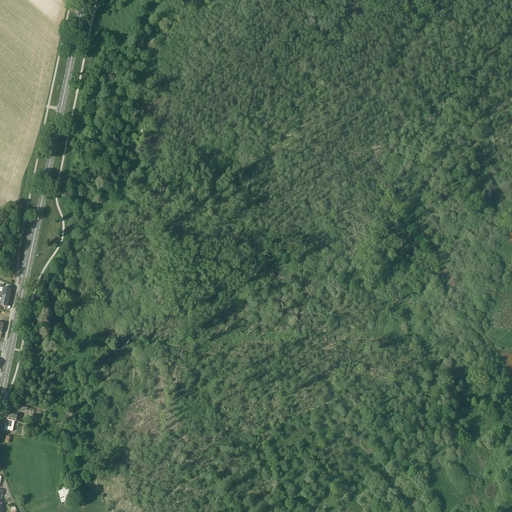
[(0,298),(1,298),(2,297),(9,298),(11,290),(4,288),(3,293),(0,292),(0,298)]
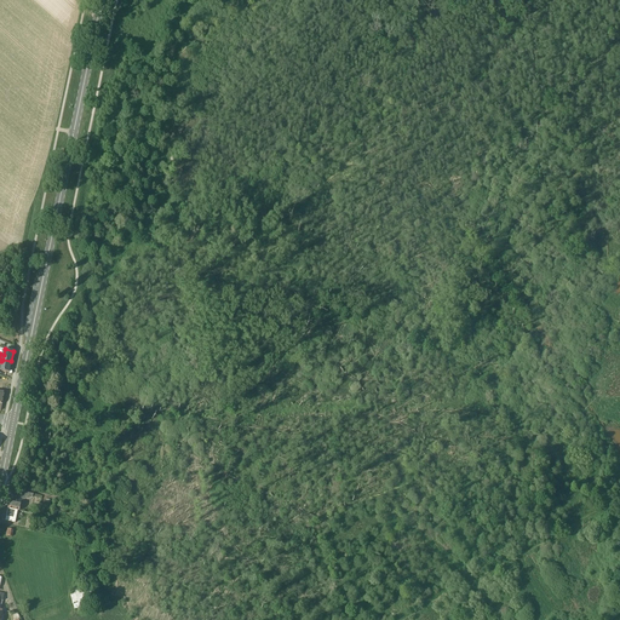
[(0,361),(0,365),(1,365),(0,369),(9,372),(11,361),(3,360),(1,361),(0,361)]
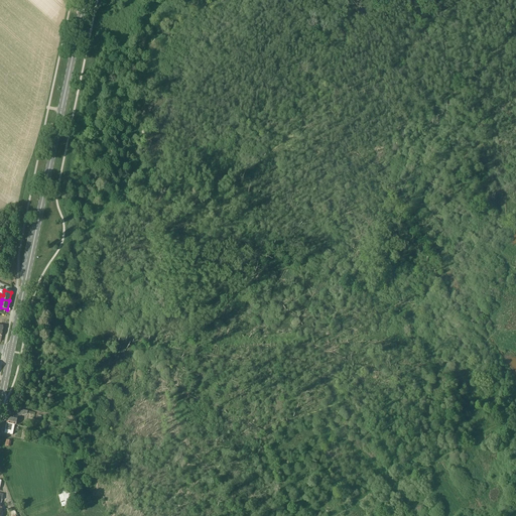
[(15,424),(17,417),(26,415),(26,412),(11,409),(9,417),(8,416),(6,425),(13,426),(14,424),(15,424)]
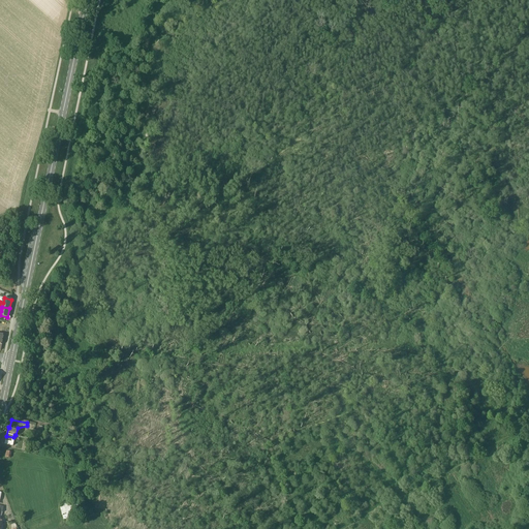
[(12,446),(13,437),(6,436),(4,444),(12,446)]
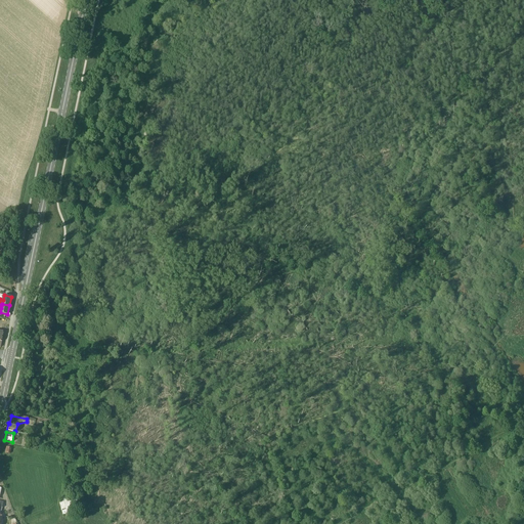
[(62,499),(59,504),(61,516),(80,512),(76,494),(61,498),(62,499)]
